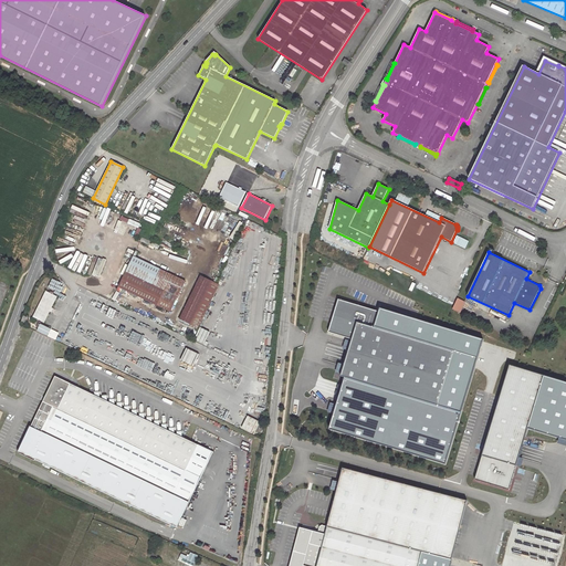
[(143,260),(134,255),(119,286),(128,291),(143,260)]
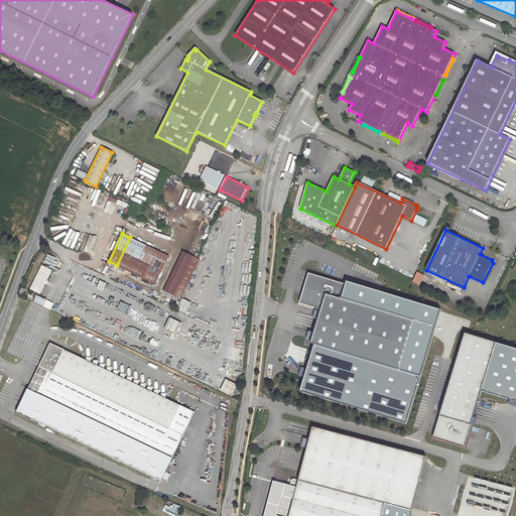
[(127,270),(140,242),(130,237),(117,265),(127,270)]
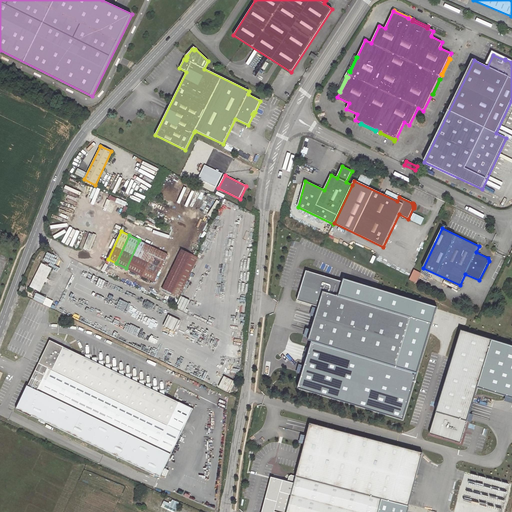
[(154,282),(167,254),(139,240),(126,268),(154,282)]
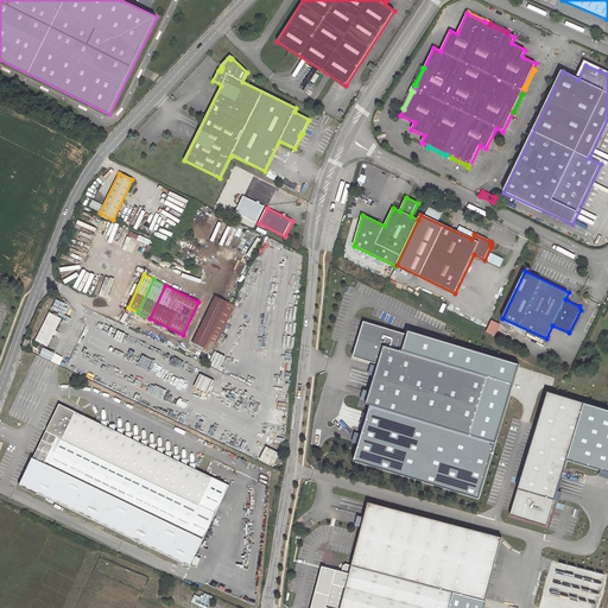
[(213,354),(236,306),(216,296),(194,343),(213,354)]
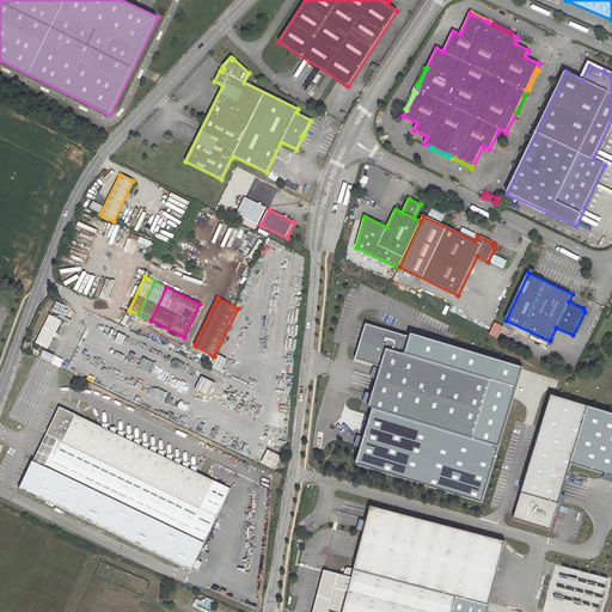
[(48,348),(62,320),(49,314),(36,342),(48,348)]
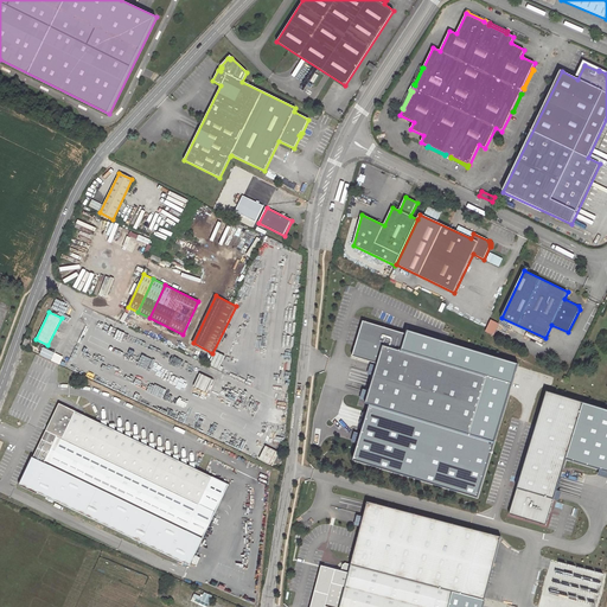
[(493,336),(498,324),(490,320),(485,332),(493,336)]
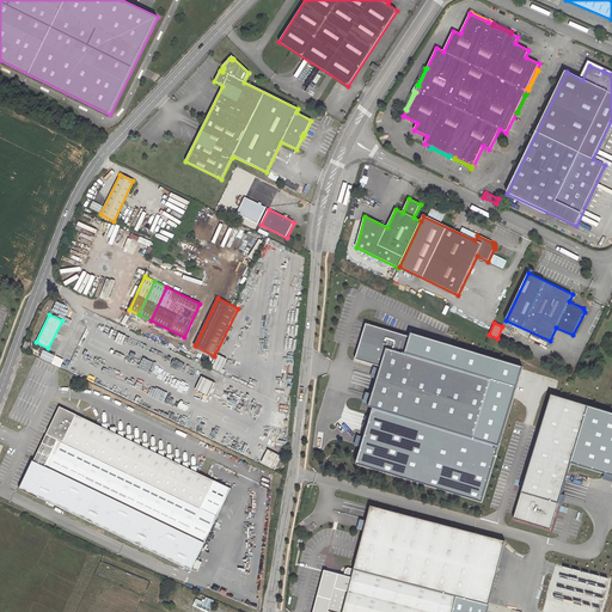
[(381,367),(368,407),(472,438),(489,379),(404,353),(410,337),(366,324),(356,359),(381,367)]
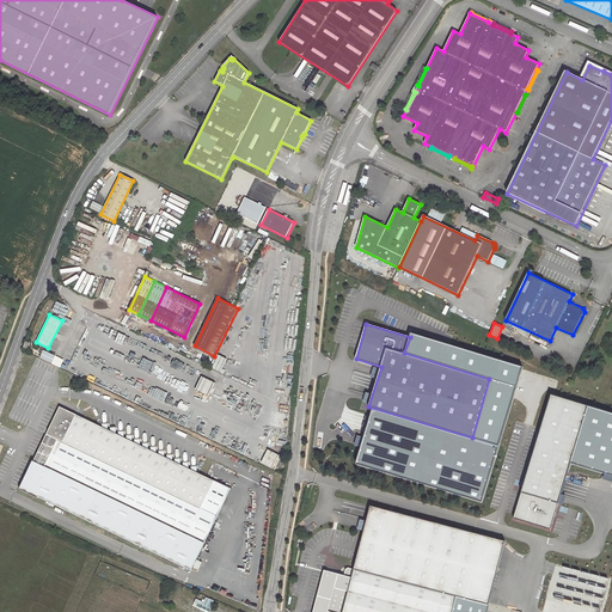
[(41,352),(32,348),(29,354),(133,403),(135,398),(62,362),(41,352)]
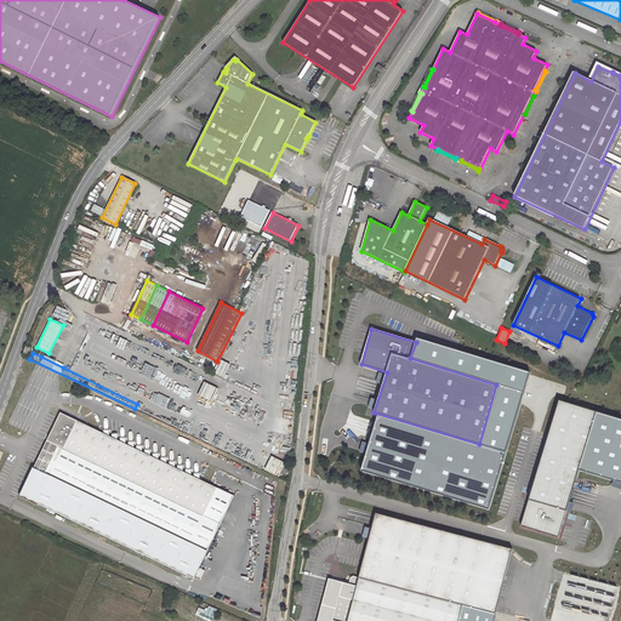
[(43,355),(41,357),(63,368),(64,365),(43,355)]
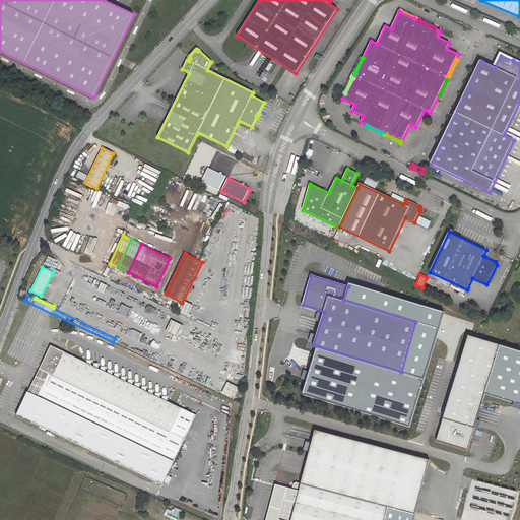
[(184,302),(179,313),(185,316),(190,305),(184,302)]
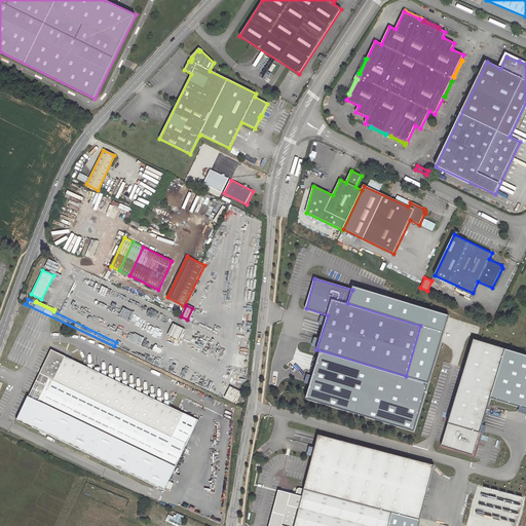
[(34,327),(38,316),(34,314),(29,325),(34,327)]
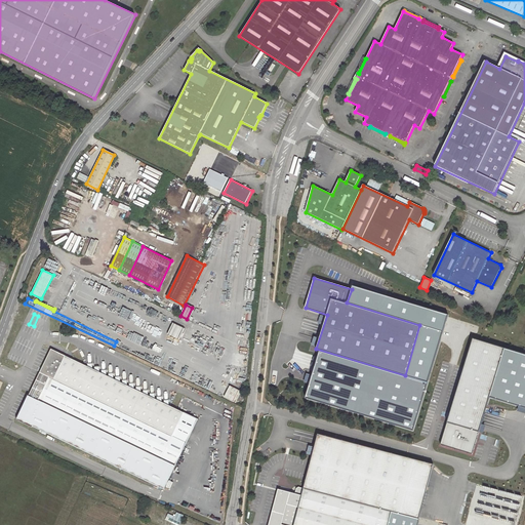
[(172,323),(167,335),(177,339),(183,328),(172,323)]
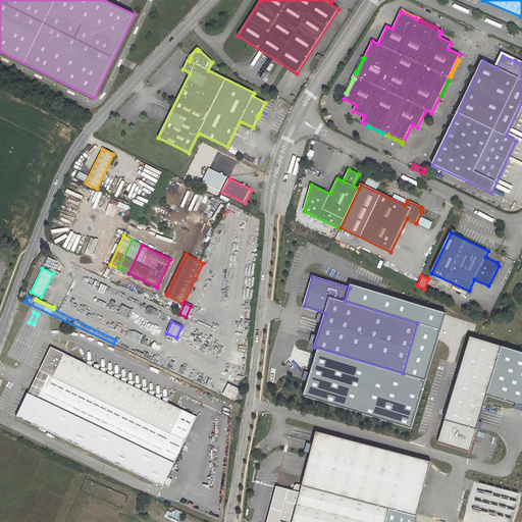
[(438,441),(470,451),(502,347),(471,337),(438,441)]
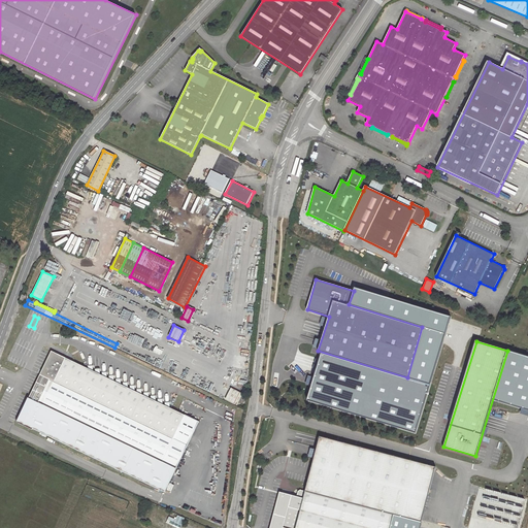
[(66,446),(107,465),(114,468),(163,492),(204,408),(193,403),(107,362),(108,358),(102,355),(100,359),(86,352),(80,364),(52,351),(29,398),(27,397),(15,422),(31,430),(31,429),(59,442),(66,446)]
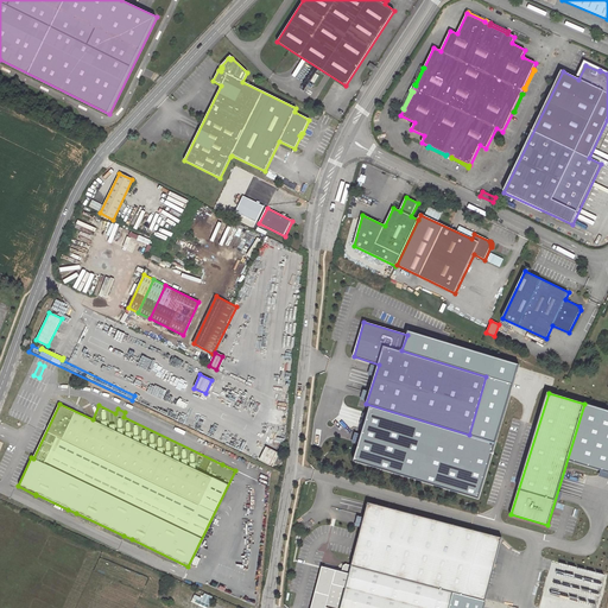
[(352,565),(453,593),(463,595),(485,601),(501,538),(480,532),(368,502),(352,565)]
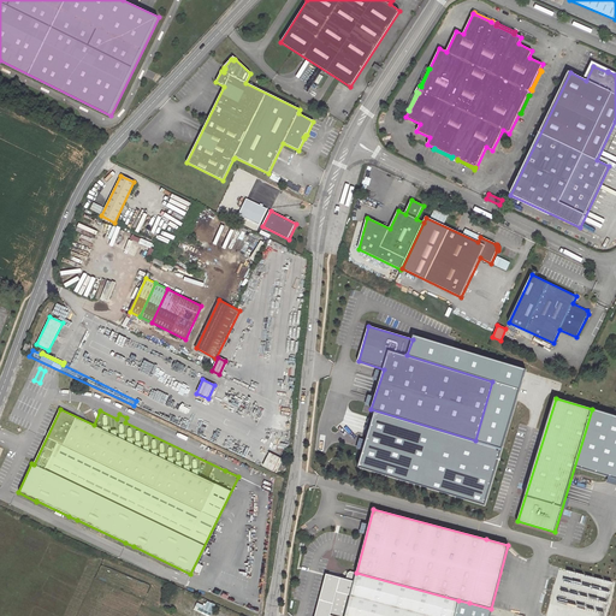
[(75,526),(77,520),(69,516),(66,522),(75,526)]
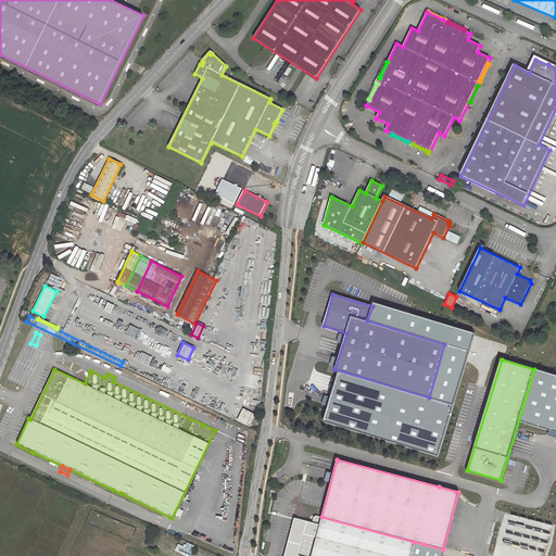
[(313,523),(319,525),(321,517),(316,516),(314,517),(313,523)]
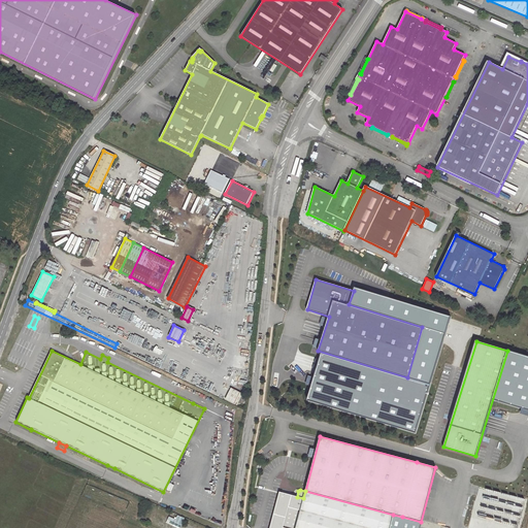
[(389,527),(393,515),(305,491),(303,498),(295,527),(389,527)]
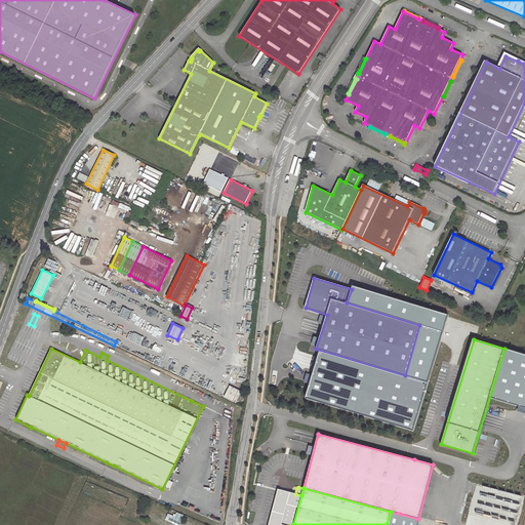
[(293,524),(301,495),(295,494),(278,489),(268,524),(293,524)]
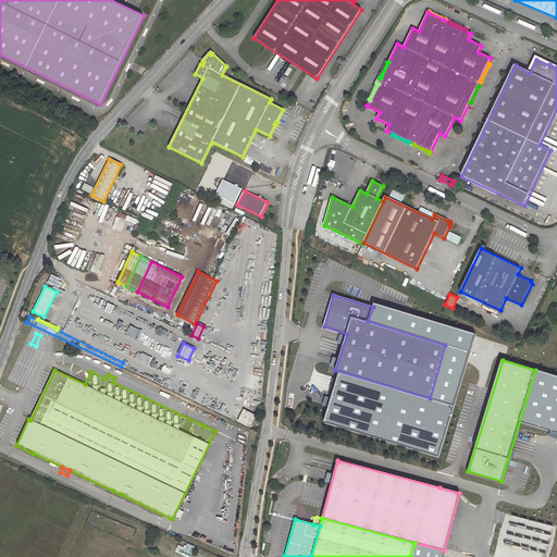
[(415,543),(410,556),(442,556),(444,551),(424,545),(415,543)]
